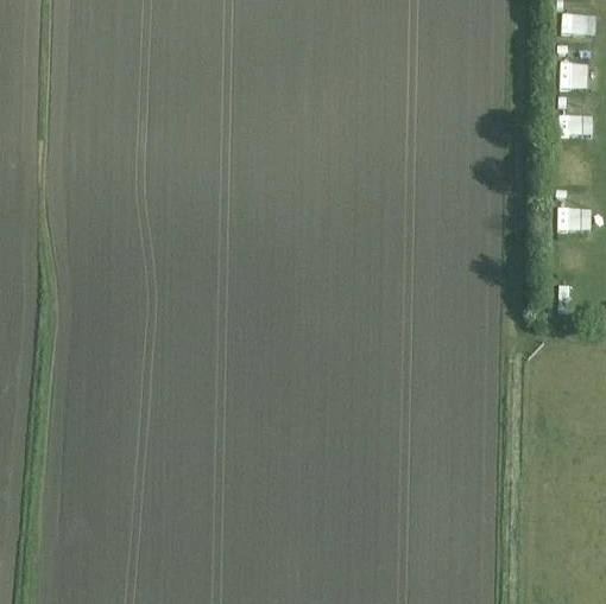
[(594,16),(561,16),(561,39),(594,39),(594,16)]
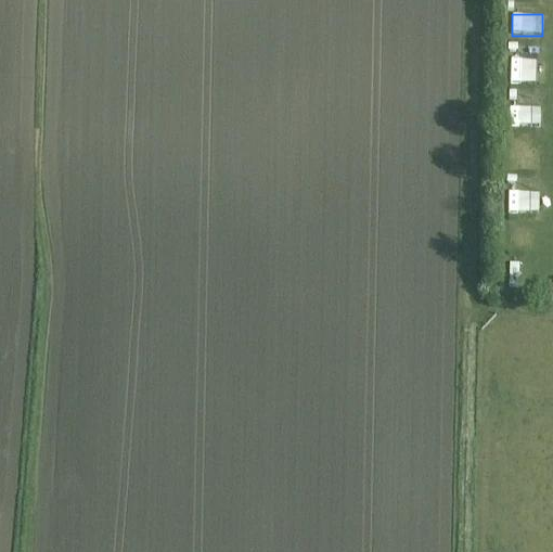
[(545,81),(547,58),(511,56),(510,80),(545,81)]
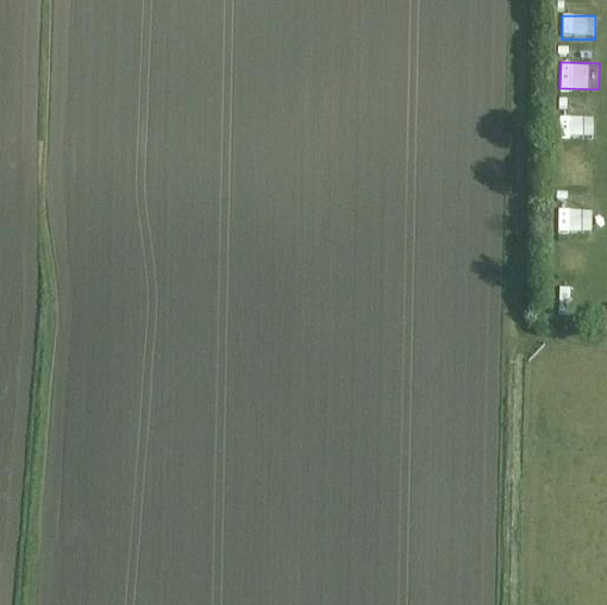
[(559,114),(561,136),(571,136),(571,114),(559,114)]
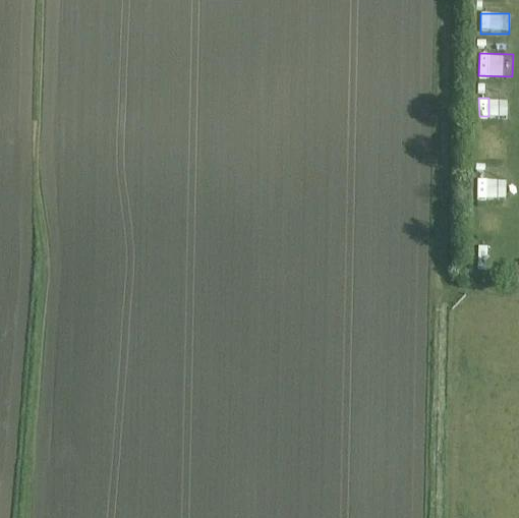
[(492,238),(477,238),(477,267),(492,267),(492,238)]
